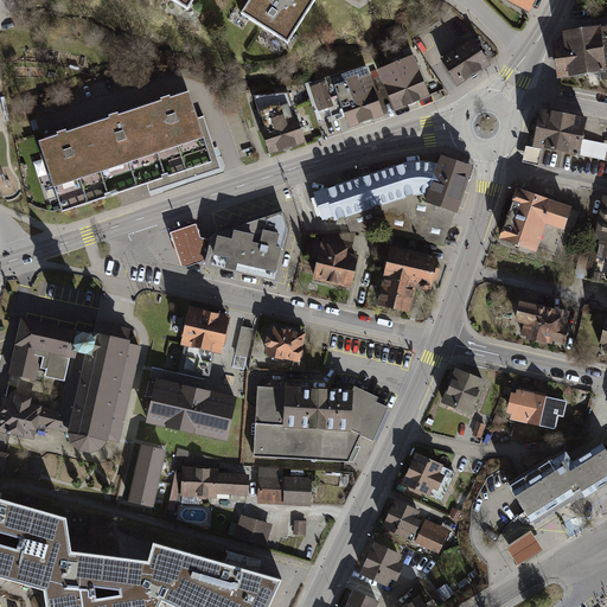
[(250,0),(243,13),(289,42),(314,0),(250,0)]
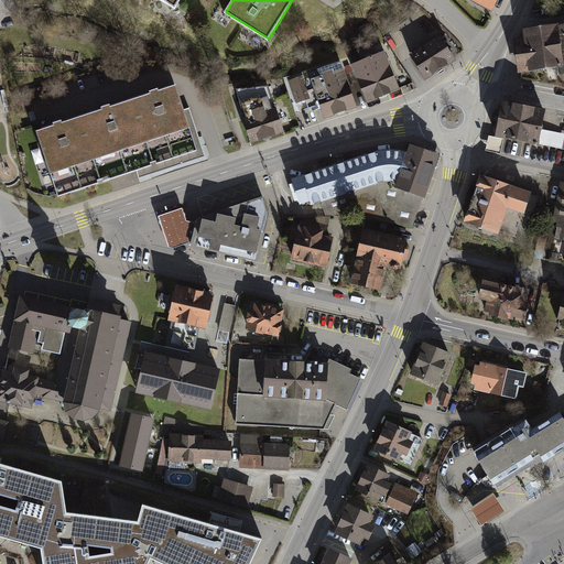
[(497,0),(472,0),(492,11),(497,0)]
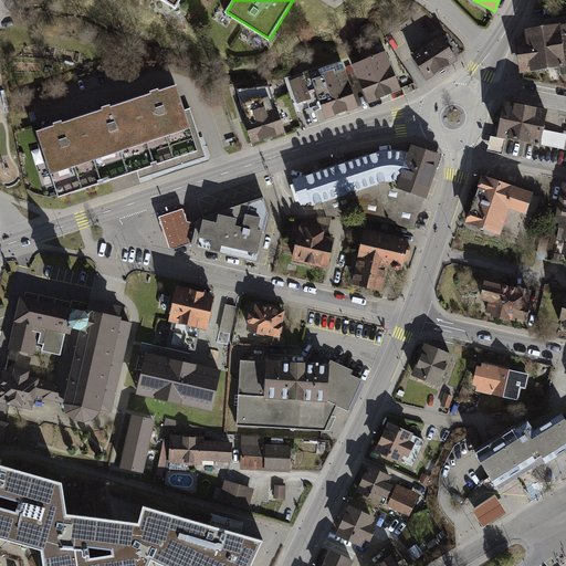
[(565,24),(525,31),(526,39),(520,40),(523,72),(561,67),(562,75),(565,74),(565,24)]
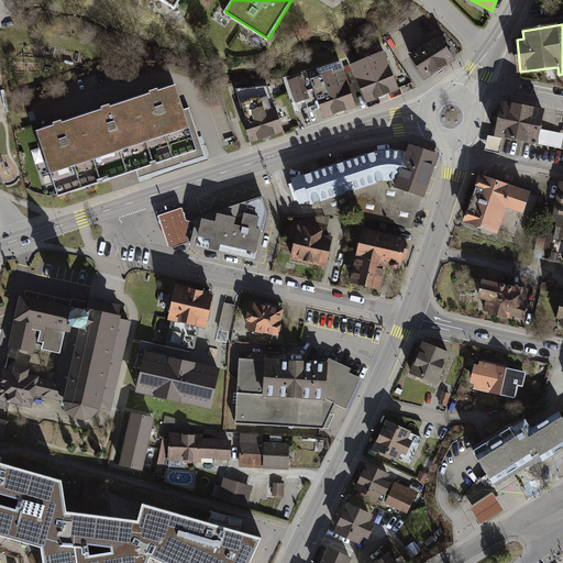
[(440,36),(408,55),(424,80),(455,62),(440,36)]
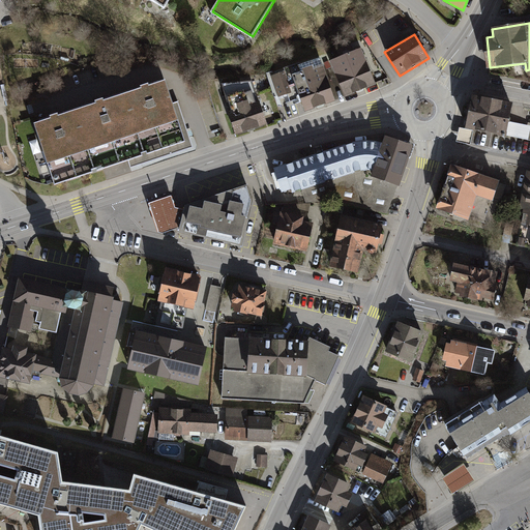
[(361,50),(330,62),(345,97),(376,85),(361,50)]
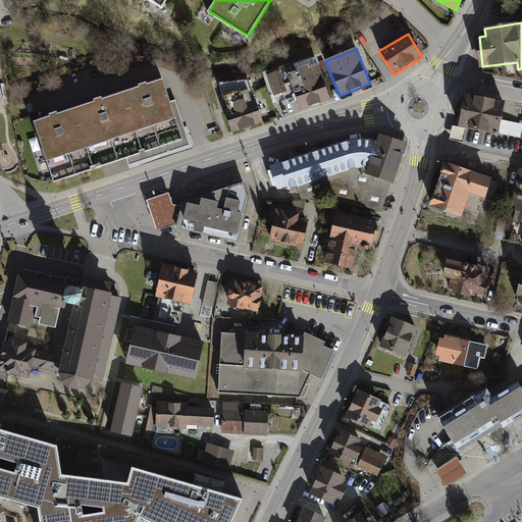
[(279,70),(267,74),(274,96),(282,94),(285,100),(296,97),(300,110),(330,101),(316,58),(297,65),(296,62),(278,68),(279,70)]
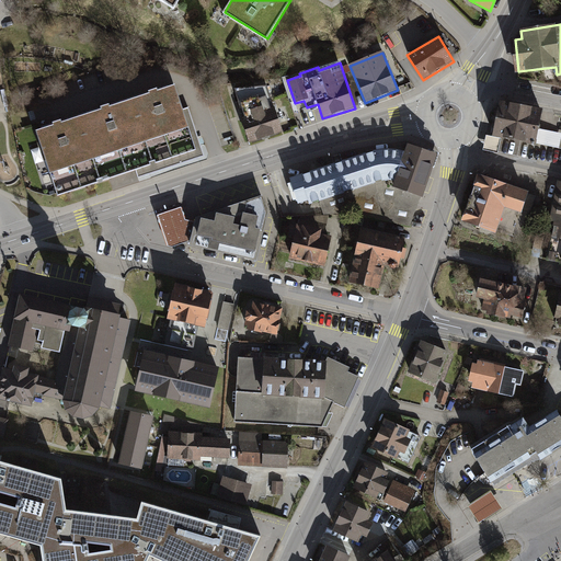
[(242,118),(241,119),(249,144),(283,133),(266,86),(235,90),(242,118)]
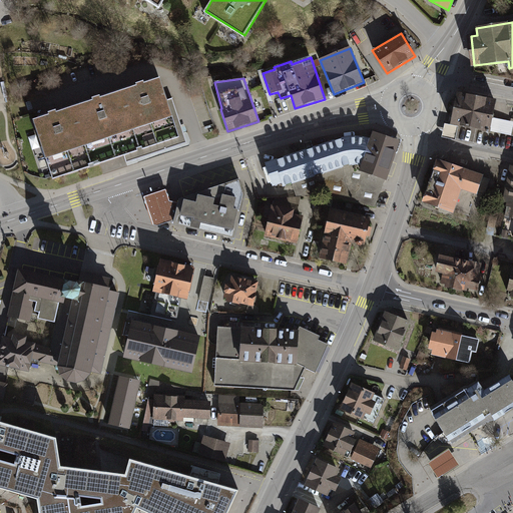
[(47,117),(32,122),(52,180),(124,156),(126,163),(185,143),(171,100),(165,102),(157,80),(142,85),(141,83),(134,85),(135,87),(98,100),(97,97),(90,100),(90,102),(54,114),(53,112),(47,114),(47,117)]
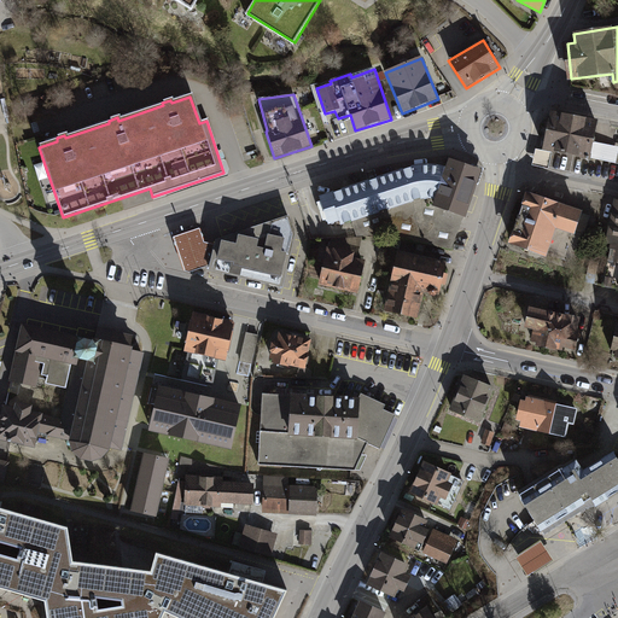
[(599,123),(551,112),(543,151),(590,162),(592,158),(595,143),(599,123)]
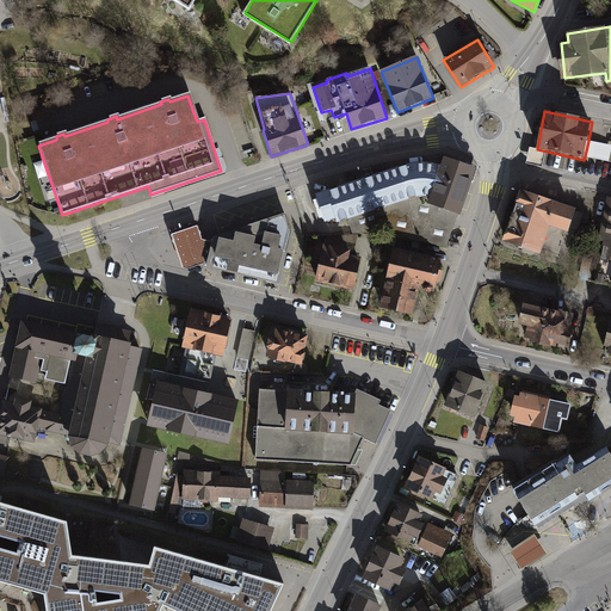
[(610,152),(610,146),(588,141),(585,156),(609,161),(610,152)]
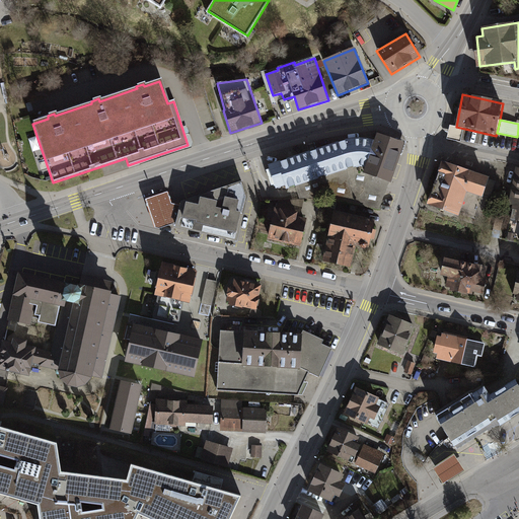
[(450,127),(447,140),(460,143),(463,130),(450,127)]
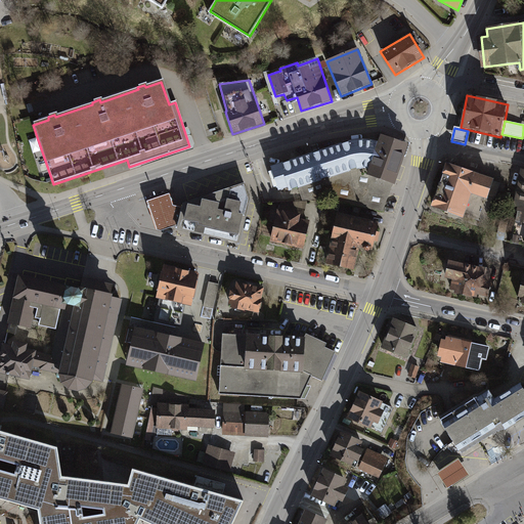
[(348,142),(270,168),(277,192),(287,189),(288,192),(299,188),(358,170),(363,169),(368,170),(366,176),(392,185),(394,185),(409,145),(381,136),(378,142),(369,141),(361,140),(355,141),(348,142)]
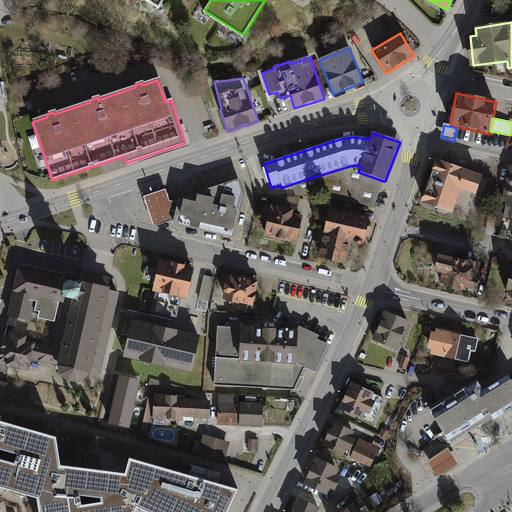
[(490,180),(436,161),(422,200),(476,219),(490,180)]
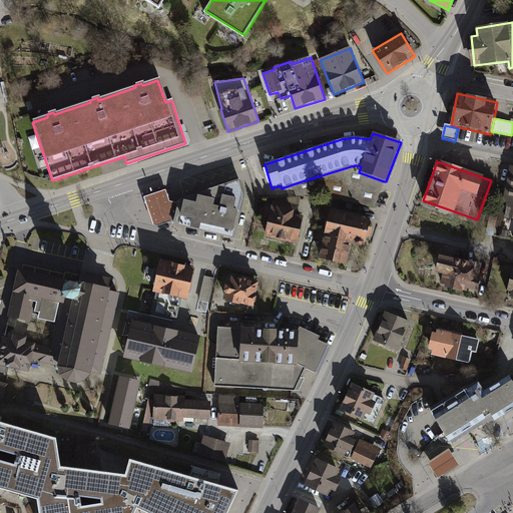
[(351,166),(293,184),(296,197),(332,198),(375,207),(384,181),(359,172),(361,166),(356,165),(351,166)]
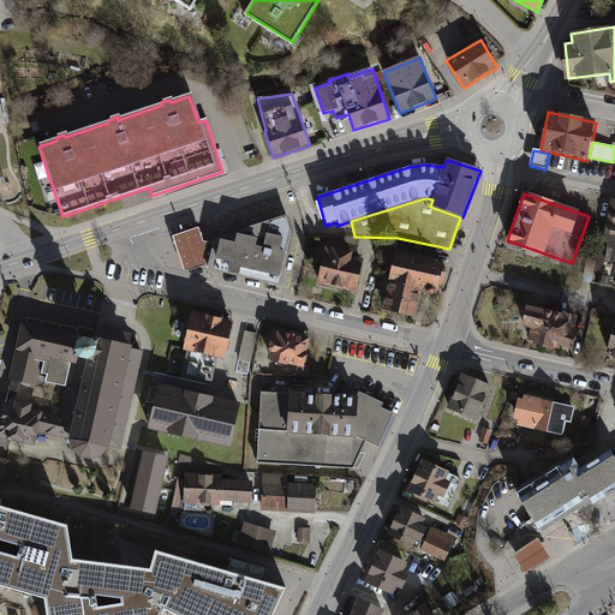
[(614,199),(611,199),(604,233),(614,234),(614,199)]
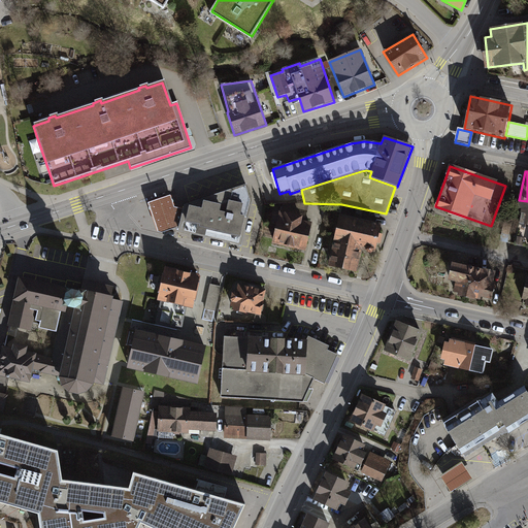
[(185,205),(184,209),(179,229),(179,230),(240,244),(252,200),(246,186),(185,205)]
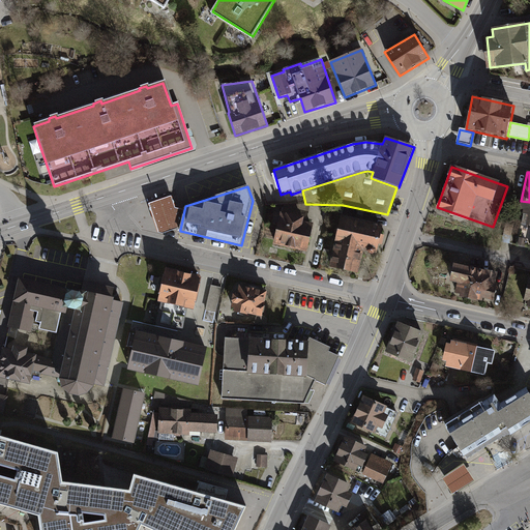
[(176,229),(180,230),(184,210),(175,208),(174,204),(171,197),(149,204),(151,211),(158,232),(163,233),(176,229)]
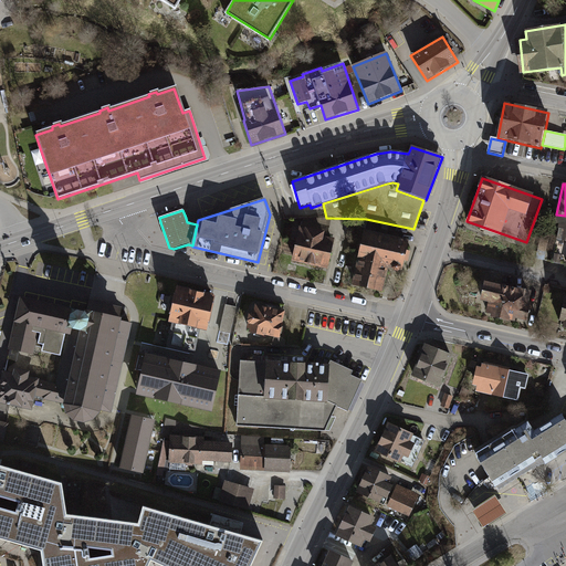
[(565,216),(556,215),(554,223),(561,224),(552,263),(565,265),(565,216)]
